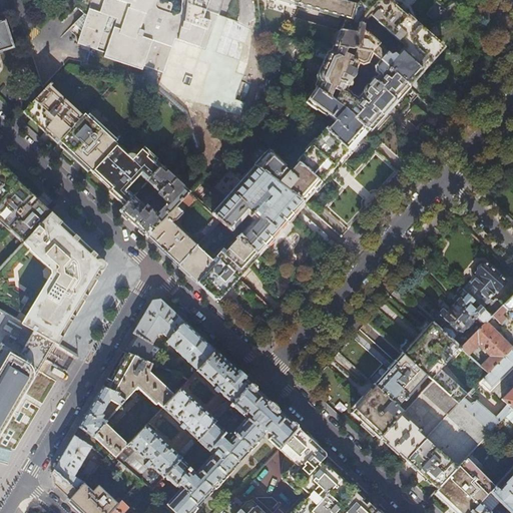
[(103,0),(100,12),(89,9),(87,15),(84,14),(74,23),(81,31),(77,43),(104,53),(103,57),(141,70),(143,66),(162,73),(172,47),(175,39),(204,50),(216,15),(218,16),(223,0),(103,0)]
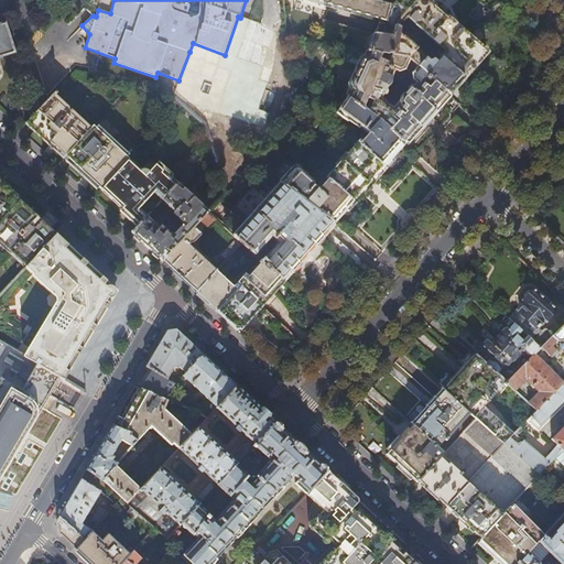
[(307,0),(332,7),(381,21),(384,22),(390,6),(372,0),(307,0)]
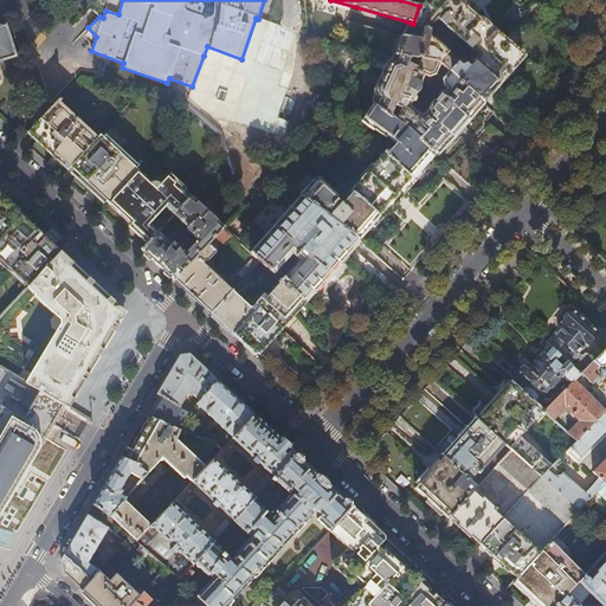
[(466,88),(482,102),(498,84),(495,82),(501,75),(505,70),(509,72),(523,57),(500,38),(474,14),(457,0),(420,0),(419,6),(413,24),(410,23),(406,32),(405,31),(395,56),(411,58),(420,59),(437,63),(461,83),(466,88)]
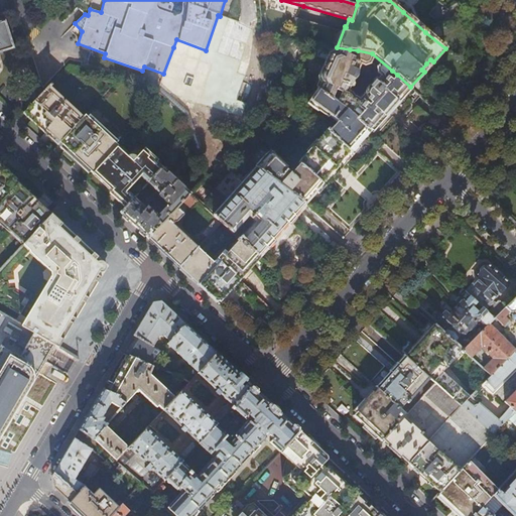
[(5,21),(0,22),(0,51),(13,47),(5,21)]
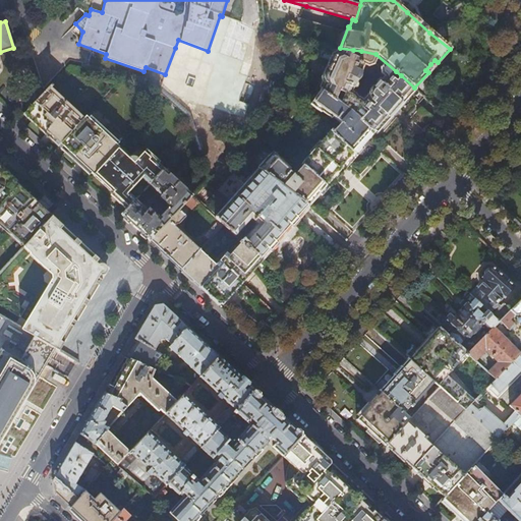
[(396,71),(375,54),(361,51),(358,58),(351,55),(353,50),(340,48),(337,55),(334,55),(331,61),(332,63),(332,64),(330,65),(327,70),(328,71),(328,72),(328,73),(325,74),(323,79),(324,80),(324,83),(321,90),(335,101),(338,93),(343,95),(340,104),(353,114),(357,118),(363,112),(365,114),(360,120),(374,133),(391,115),(393,115),(396,112),(399,108),(399,106),(414,88),(401,75),(396,81),(390,77),(396,71)]
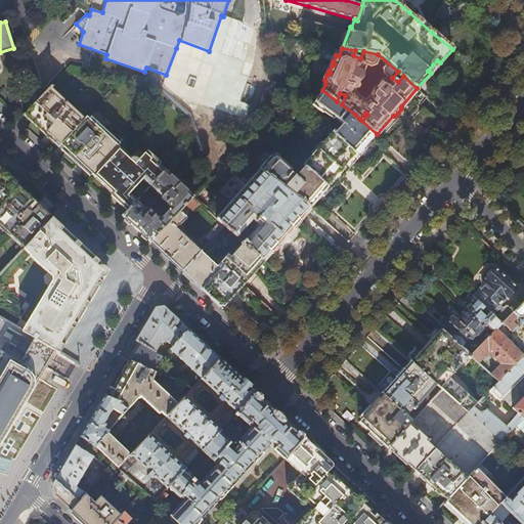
[(43,95),(38,80),(29,83),(36,103),(43,95)]
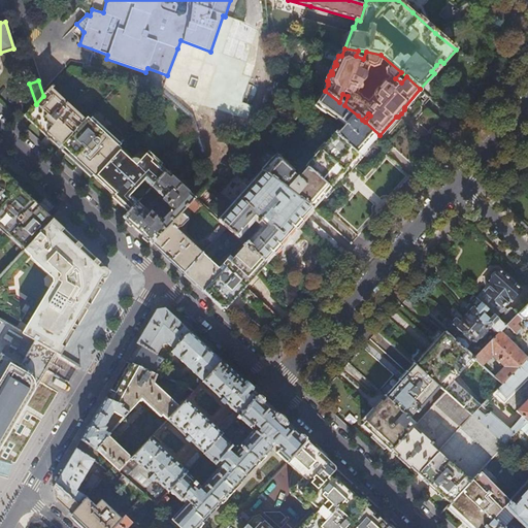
[(43,96),(36,104),(27,116),(45,132),(62,147),(86,121),(53,90),(54,88),(53,87),(50,90),(43,96)]
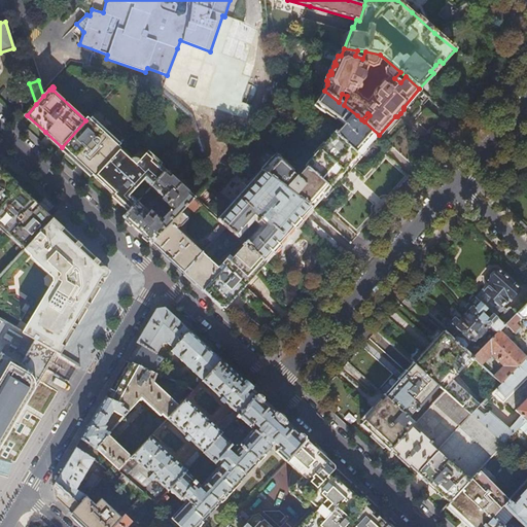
[(339,102),(324,91),(315,104),(342,121),(344,125),(338,132),(336,131),(305,165),(306,167),(297,176),(274,155),(260,170),(261,171),(313,209),(345,173),(379,135),(364,121),(361,119),(357,115),(344,105),(339,102)]
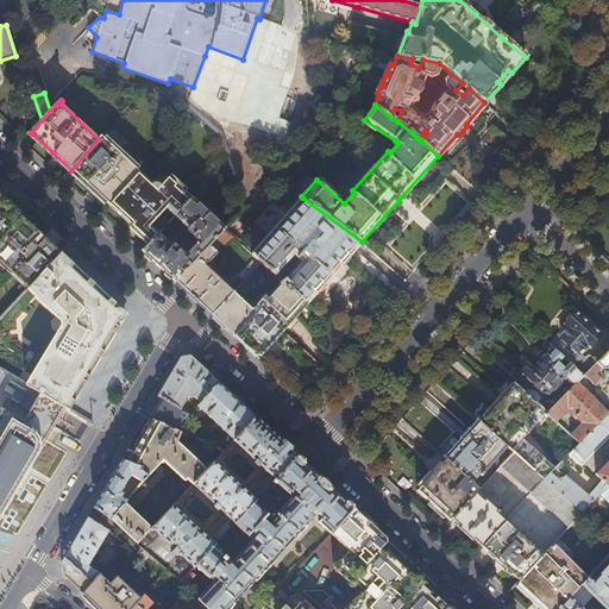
[(99,139),(71,170),(95,192),(111,206),(140,174),(142,173),(101,137),(99,139)]
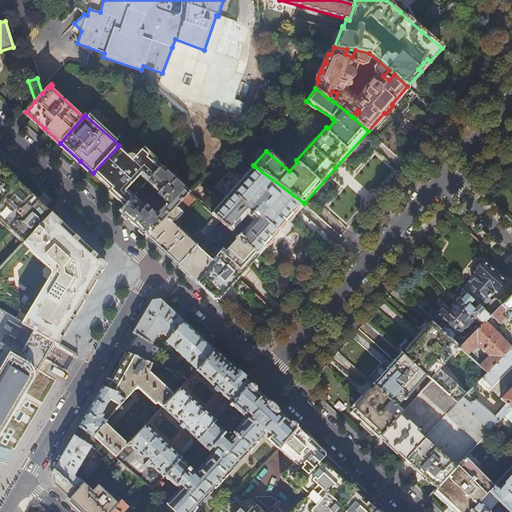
[(118,146),(94,173),(111,188),(128,203),(134,197),(137,194),(137,193),(145,185),(147,182),(160,169),(154,164),(156,162),(149,155),(148,157),(141,152),(133,161),(129,157),(130,156),(118,146)]
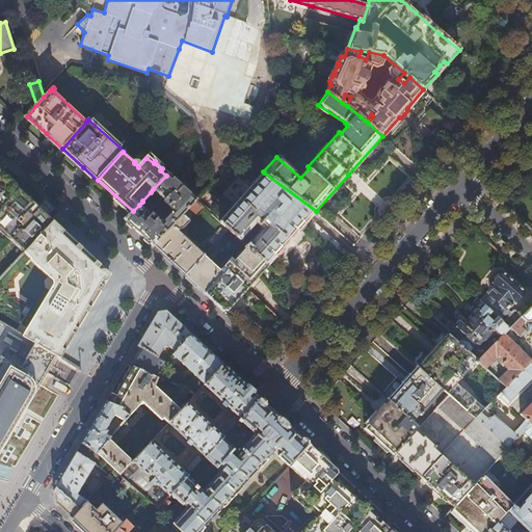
[(0,209),(19,188),(1,173),(0,170),(0,209)]
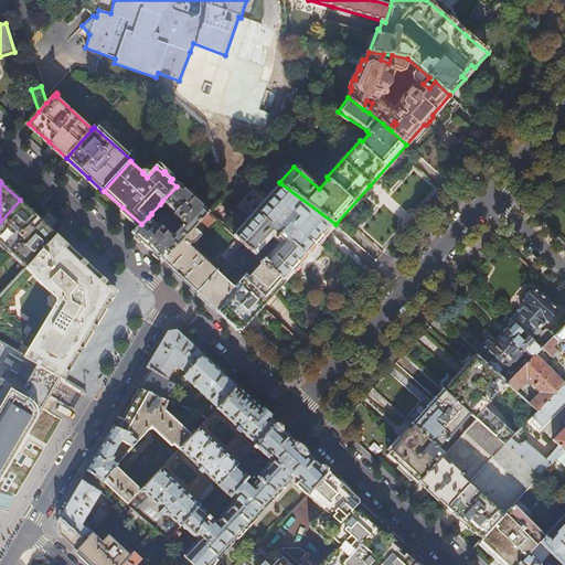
[(322,238),(327,234),(332,227),(336,224),(280,183),(234,235),(238,240),(243,244),(256,255),(272,237),(278,244),(263,262),(285,280),(287,284),(307,260),(320,246),(319,245),(323,240),(322,238)]
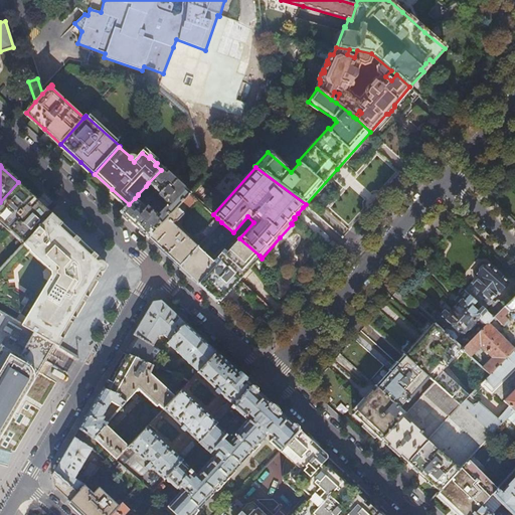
[(178,208),(191,194),(163,168),(161,170),(148,183),(160,194),(159,196),(168,205),(158,216),(148,207),(147,208),(135,198),(129,204),(121,212),(135,225),(150,238),(178,208)]
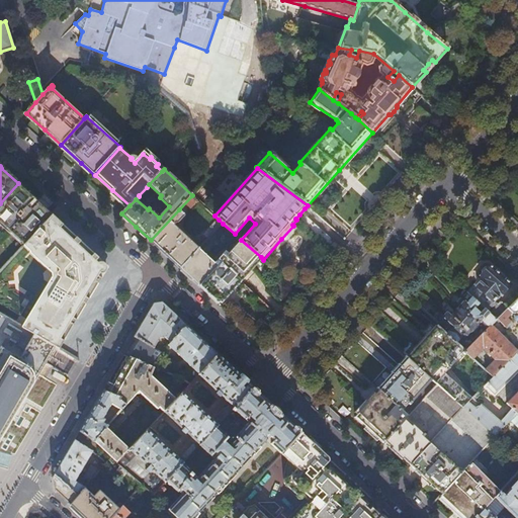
[(0,203),(0,221),(25,245),(52,214),(35,199),(18,183),(0,203)]
